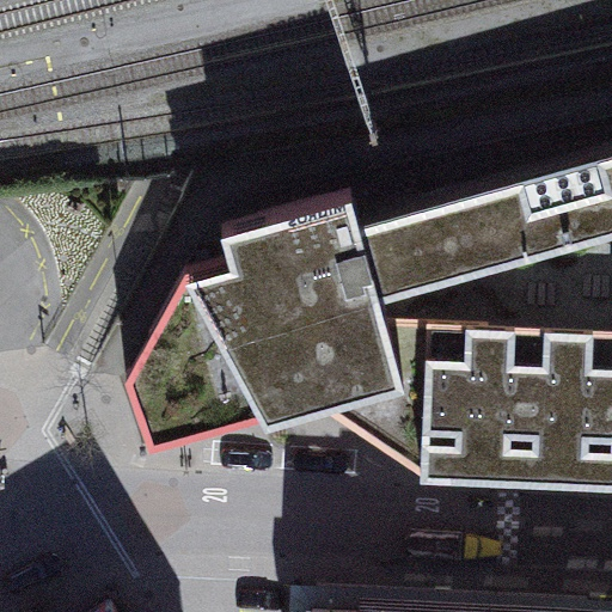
[(611,140),(356,212),(383,307),(611,243),(611,140)]
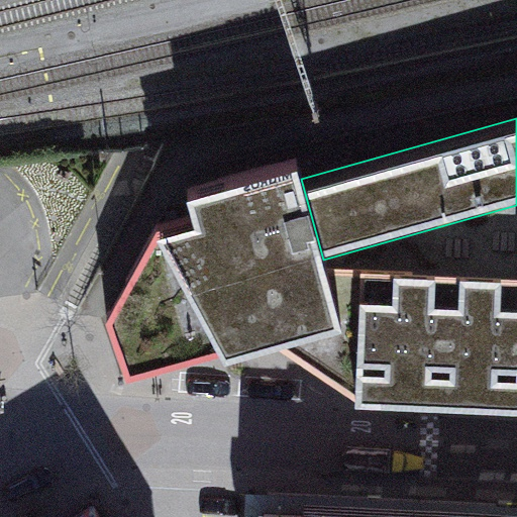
[(224,370),(279,353),(343,335),(326,274),(323,260),(301,179),(297,162),(185,194),(190,216),(158,225),(156,243),(219,359),(224,370)]
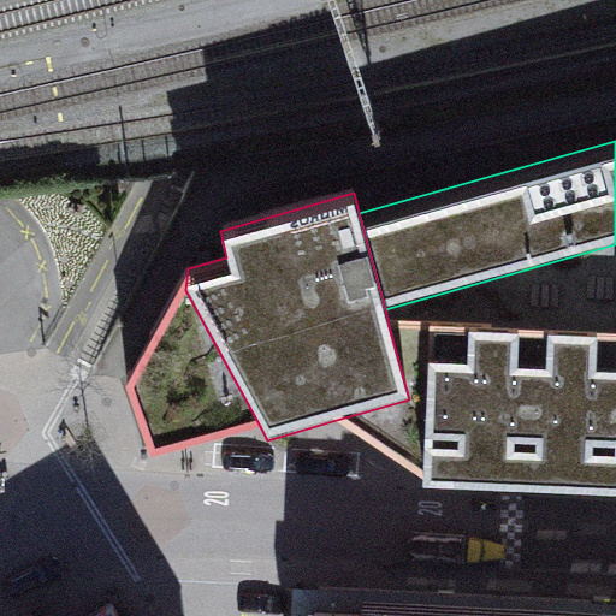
[(185,290),(188,268),(126,389),(150,460),(261,428),(185,290)]
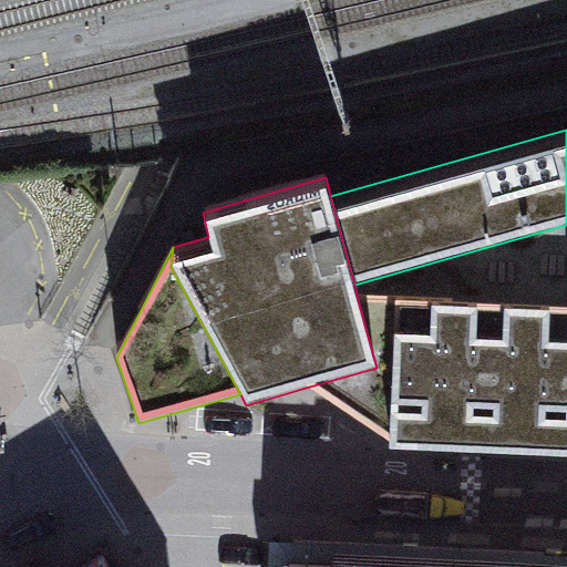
[(390,443),(395,301),(358,300),(377,368),(306,388),(390,443)]
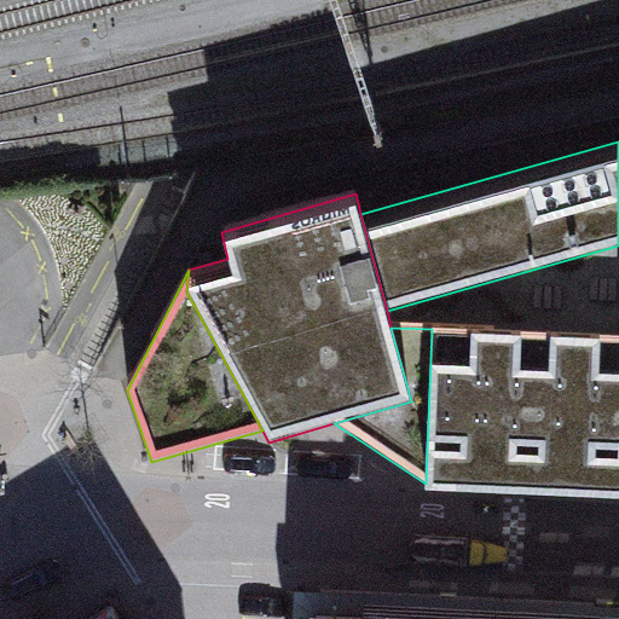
[(618,334),(432,329),(426,484),(424,492),(618,499),(618,334)]
